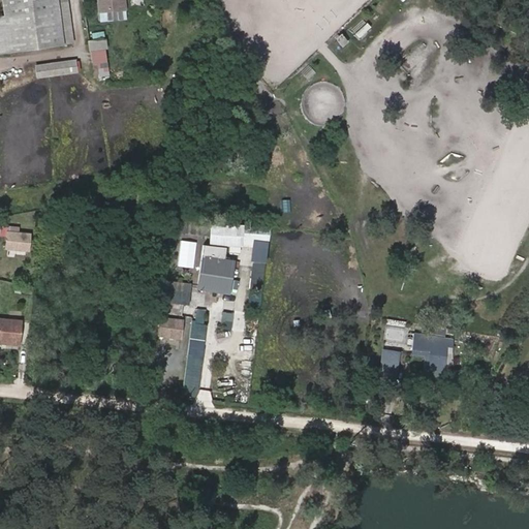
[(57,7),(56,0),(0,0),(2,16),(0,16),(0,52),(62,42),(57,7)]
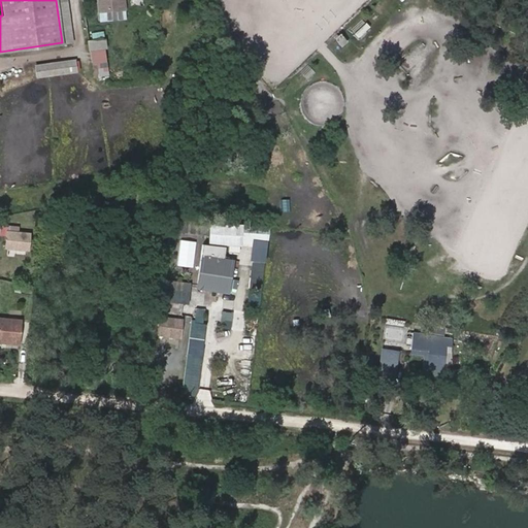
[(56,0),(57,7),(62,42),(69,41),(63,0),(56,0)]
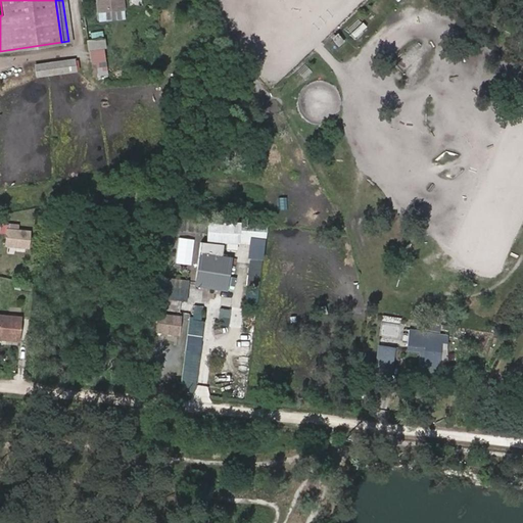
[(96,0),(97,11),(121,9),(120,0),(96,0)]
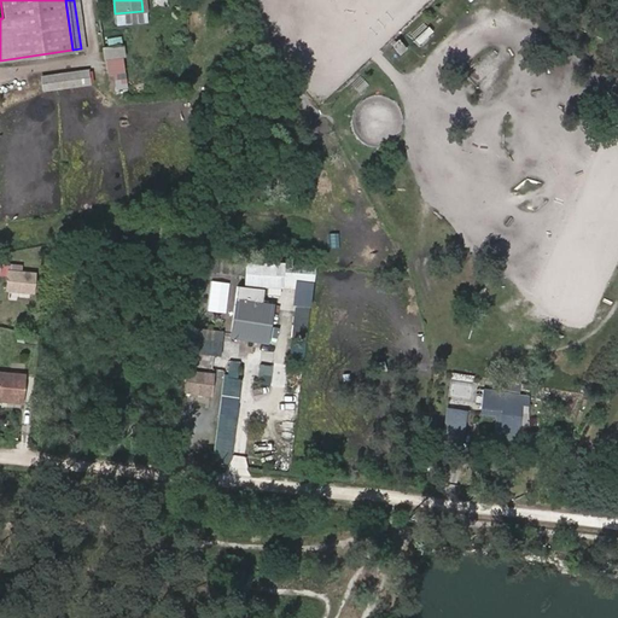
[(120,59),(120,47),(103,48),(104,60),(120,59)]
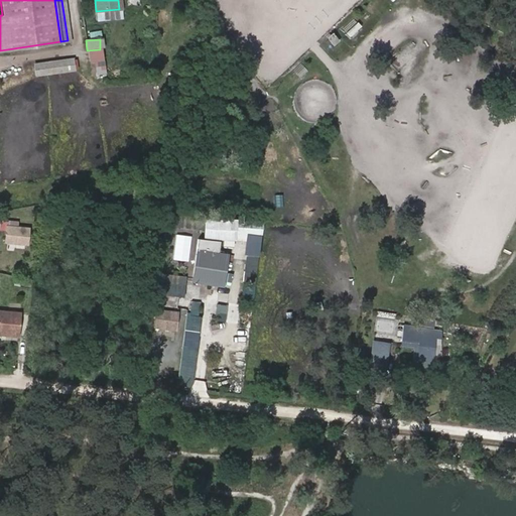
[(73,58),(33,63),(34,73),(75,68),(73,58)]
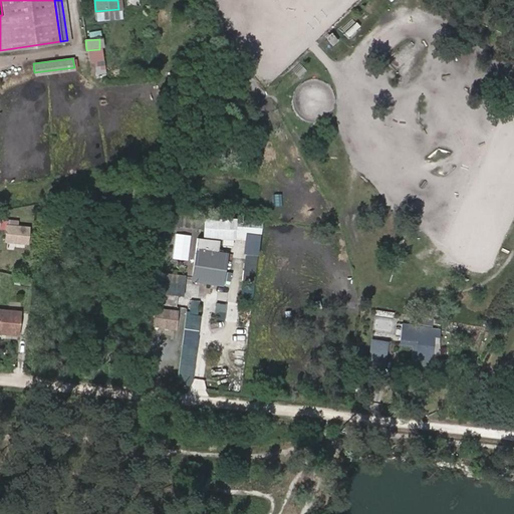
[(200,217),(168,213),(166,227),(174,228),(174,223),(199,226),(200,217)]
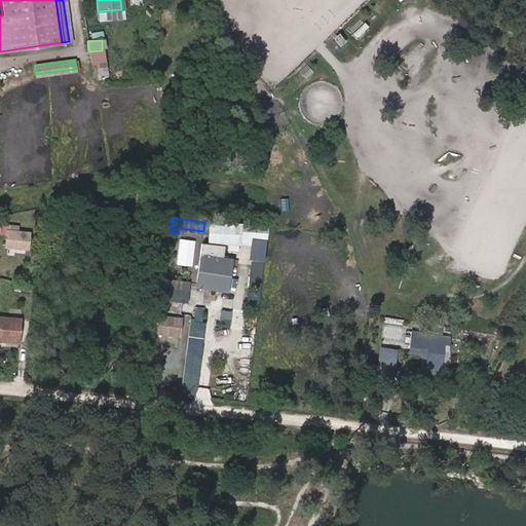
[(239,233),(240,224),(225,223),(224,232),(239,233)]
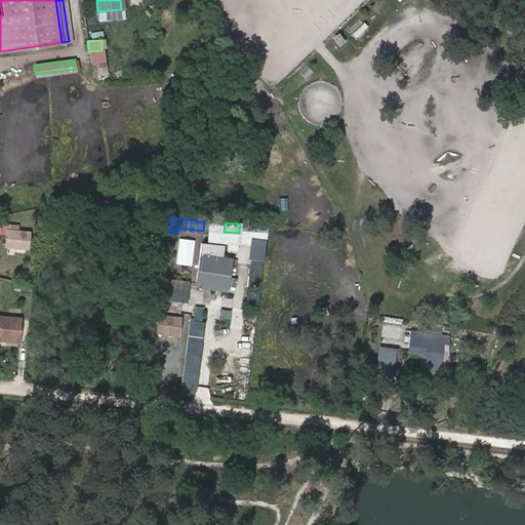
[(0,224),(0,232),(6,233),(5,246),(27,247),(29,233),(6,231),(7,225),(0,224)]
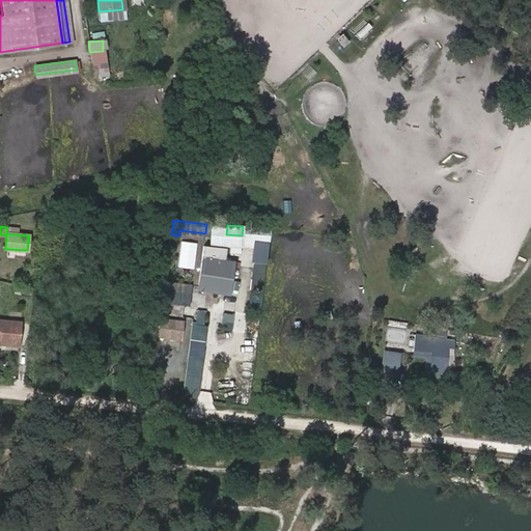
[(205,249),(200,284),(226,288),(230,263),(223,262),(225,252),(205,249)]
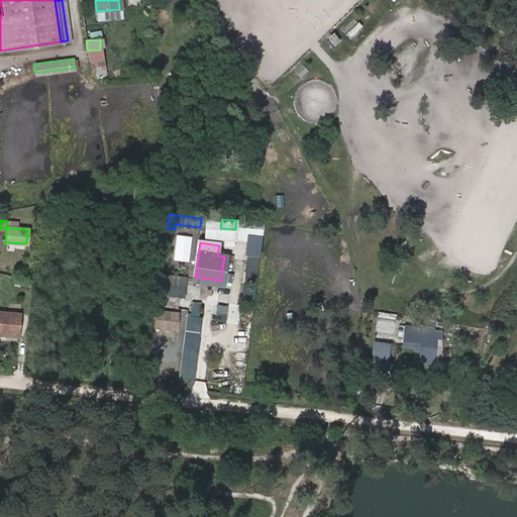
[(161,275),(158,294),(184,298),(186,278),(161,275)]
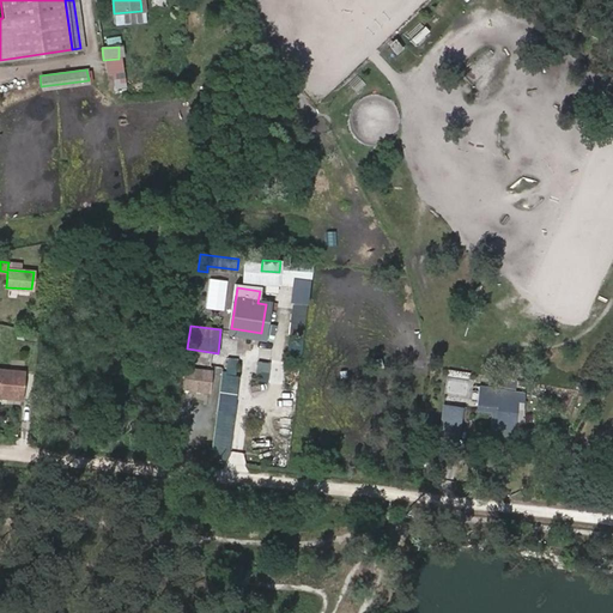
[(226,358),(225,375),(234,376),(236,359),(226,358)]
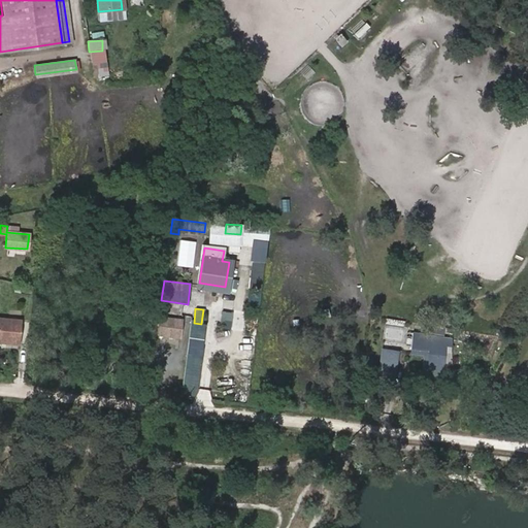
[(223,309),(222,326),(232,327),(234,310),(223,309)]
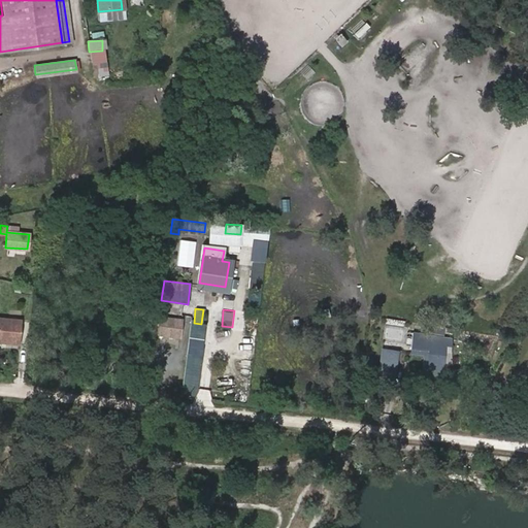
[(157,315),(156,336),(182,338),(183,317),(157,315)]
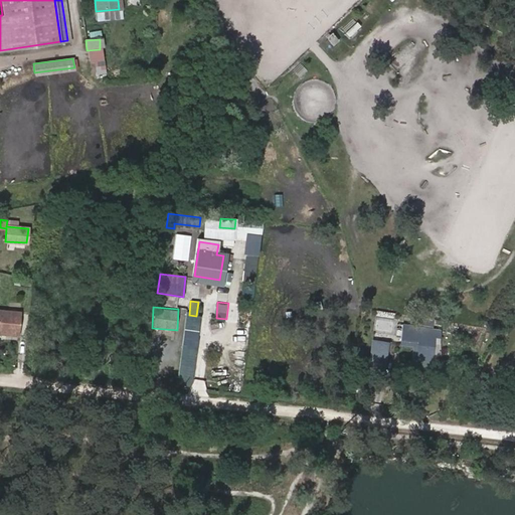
[(9,331),(17,332),(20,312),(0,310),(0,334),(8,335),(9,331)]
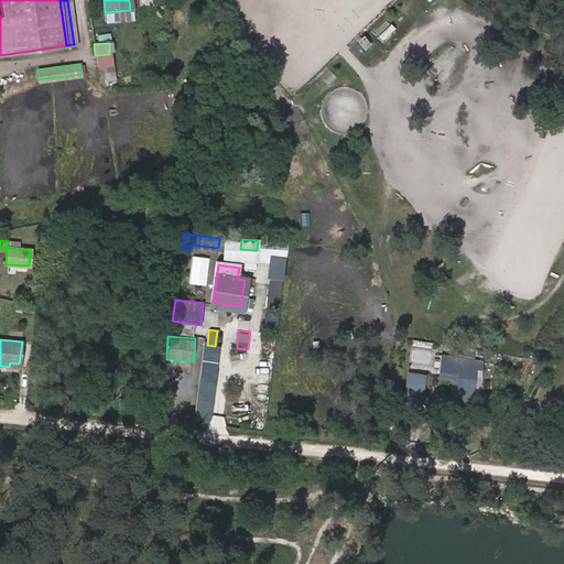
[(457,376),(455,397),(457,398),(463,399),(473,400),(473,396),(475,369),(480,370),(481,362),(454,360),(455,357),(440,356),(437,373),(457,376)]
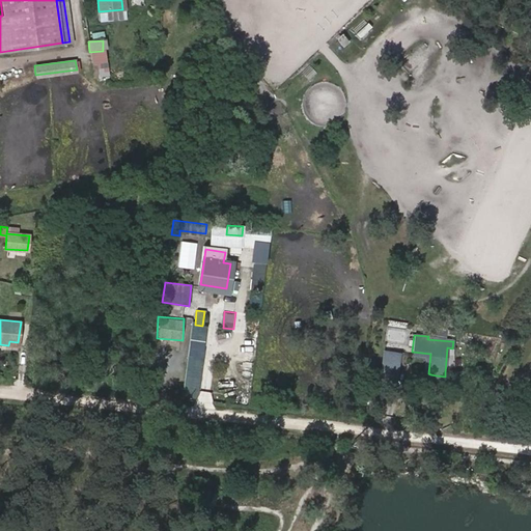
[(396,376),(398,353),(383,352),(381,367),(384,368),(384,376),(396,376)]
